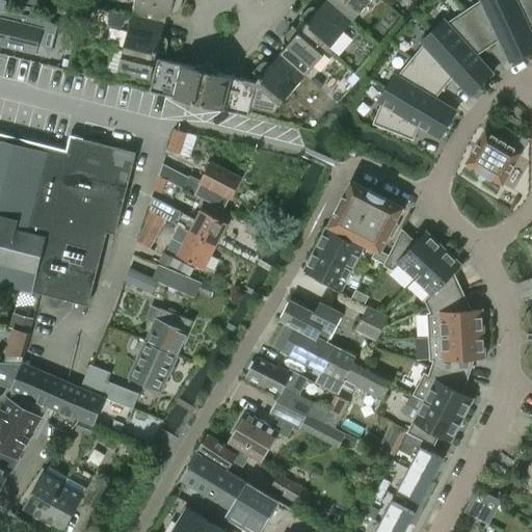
[(135,0),(132,16),(163,23),(166,11),(171,14),(176,12),(180,9),(182,0),(135,0)]
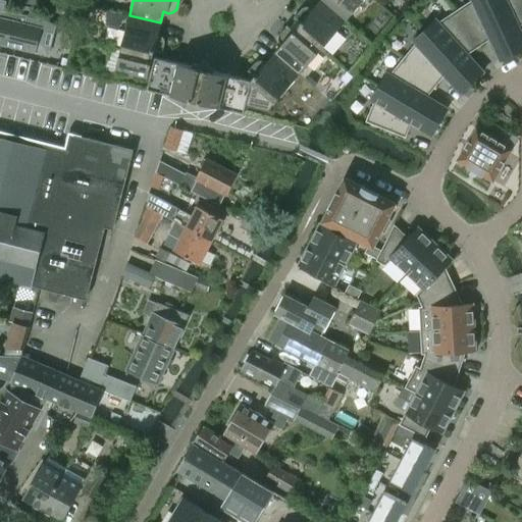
[(301,21),(297,27),(322,48),(345,21),(319,0),(312,9),(309,7),(305,6),(302,7),(294,16),(301,21)]
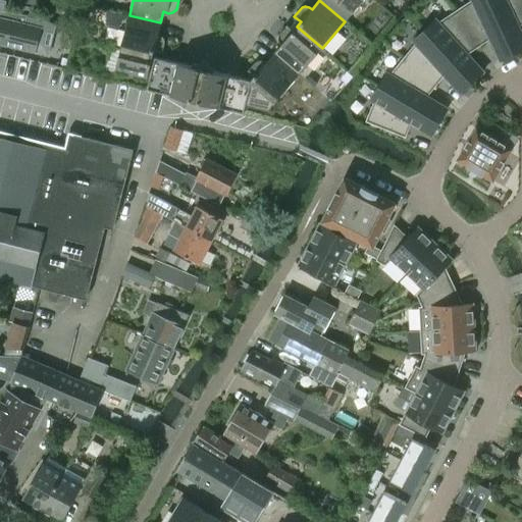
[(319,0),(345,21),(363,0),(319,0)]
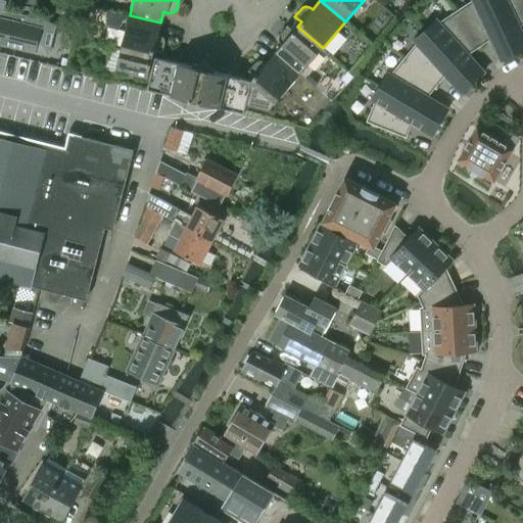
[(502,61),(516,54),(489,0),(472,0),(473,1),(457,12),(479,47),(491,40),(502,61)]
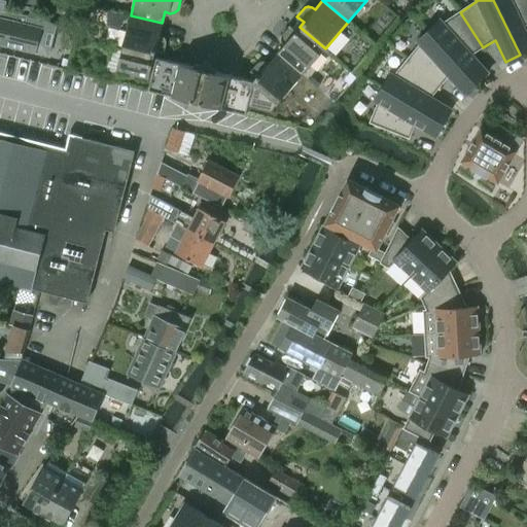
[(526,0),(493,0),(520,55),(526,50),(526,34),(523,26),(526,25),(526,0)]
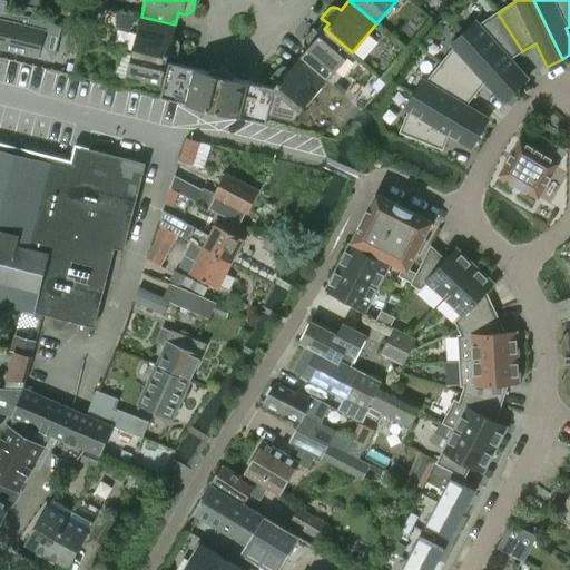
[(522,51),(498,13),(479,26),(477,22),(463,33),(516,90),(528,79),(510,59),(522,51)]
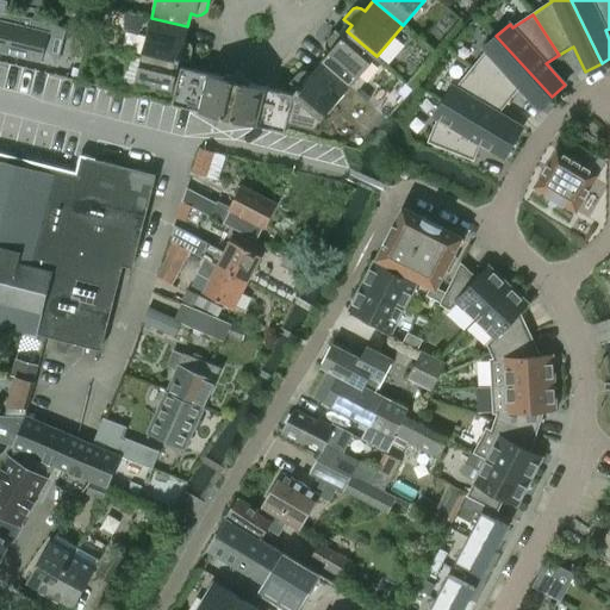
[(151,18),(142,57),(178,67),(178,66),(179,61),(190,63),(192,51),(192,45),(190,43),(185,39),(187,26),(151,18)]
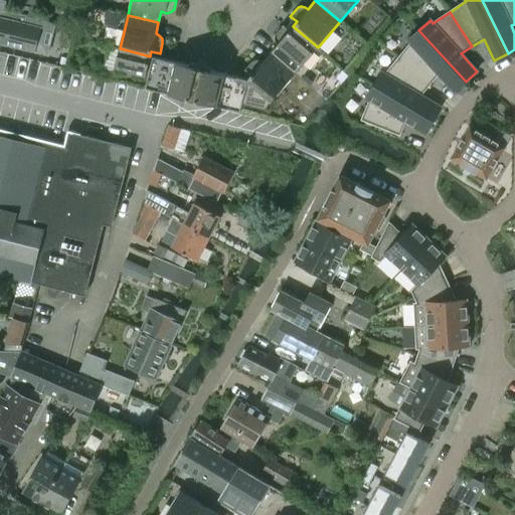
[(44,19),(27,16),(25,24),(0,17),(0,42),(48,54),(55,25),(44,19)]
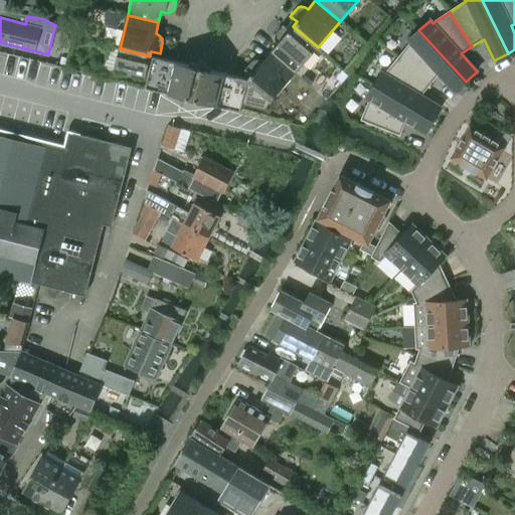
[(278,44),(270,53),(295,74),(318,47),(293,26),(289,30),(283,25),(276,32),(275,35),(275,37),(278,44)]
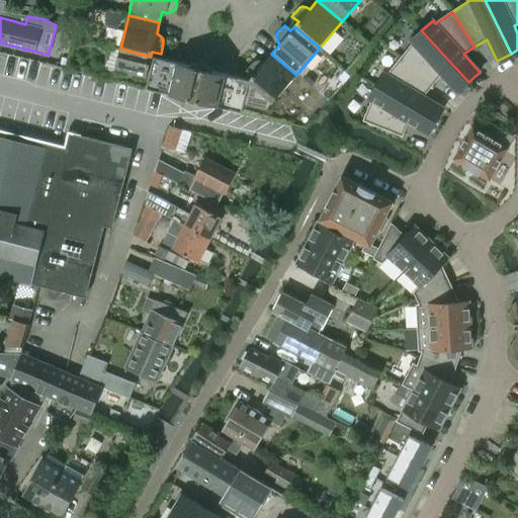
[(468,82),(421,30),(410,41),(413,44),(400,60),(432,86),(440,75),(457,93),(468,82)]
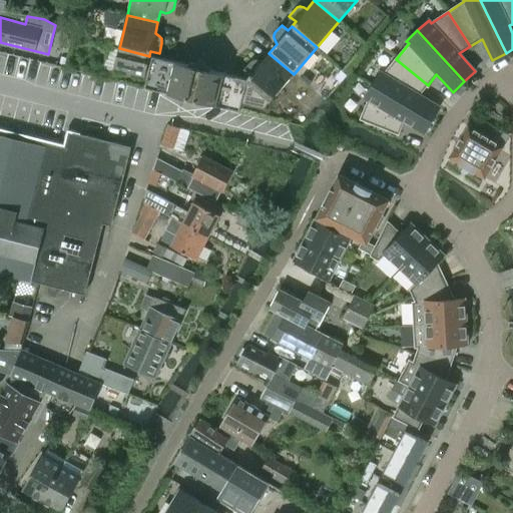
[(149,56),(119,48),(113,71),(146,79),(152,55),(149,55),(149,56)]
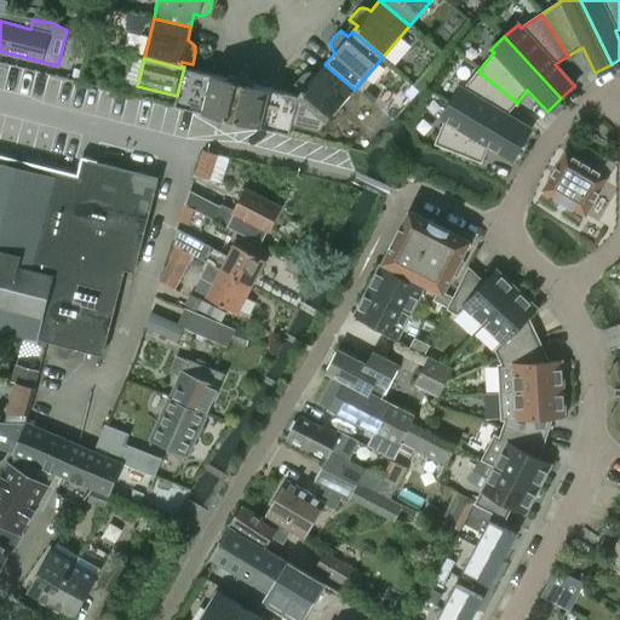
[(319,131),(355,90),(325,64),(315,74),(311,72),(306,72),(303,73),(293,84),(302,90),(298,95),(292,125),(319,131)]
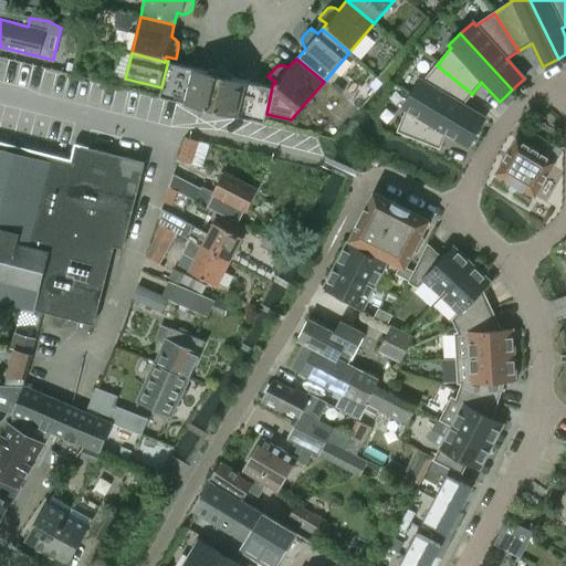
[(159,96),(186,103),(212,109),(264,122),(266,114),(272,86),(222,73),(168,61),(161,87),(159,96)]
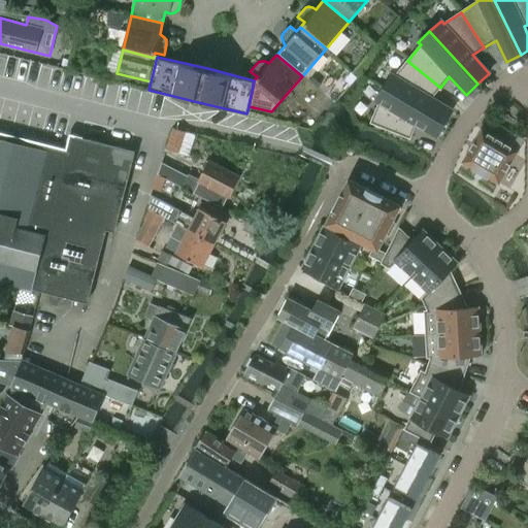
[(432,98),(440,88),(407,61),(395,76),(391,74),(384,88),(444,124),(453,110),(432,98)]
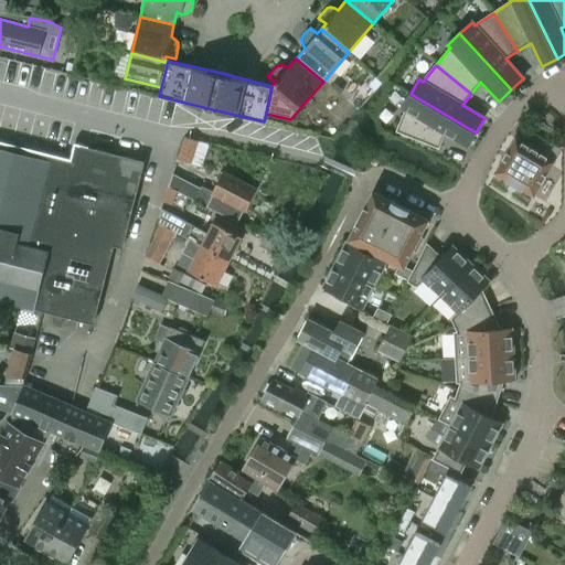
[(476,132),(411,94),(402,108),(405,110),(396,131),(438,149),(445,134),(467,147),(476,132)]
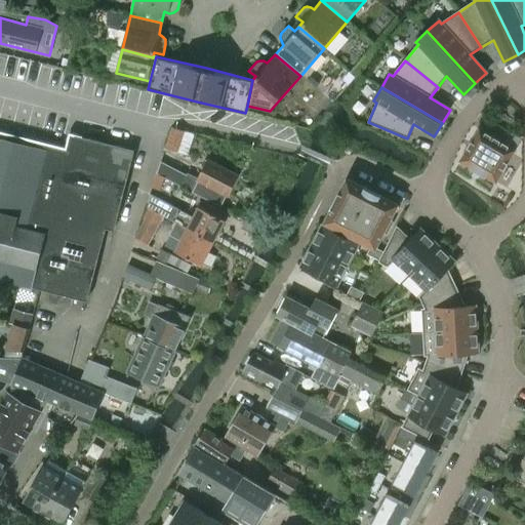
[(177,152),(185,131),(172,127),(166,148),(177,152)]
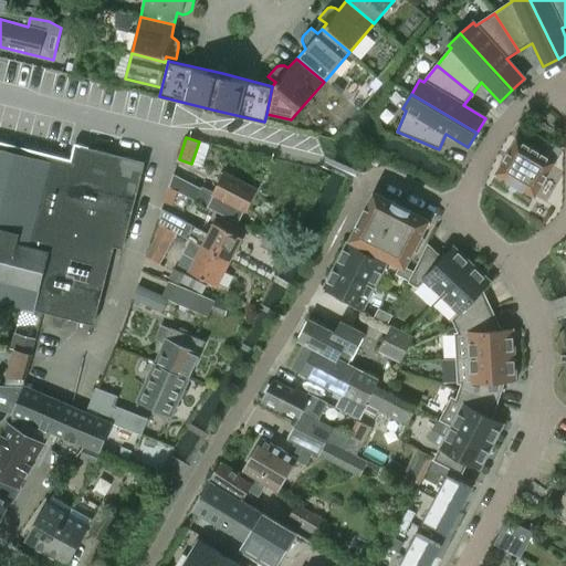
[(509,182),(509,181),(522,189),(522,190),(523,191),(524,190),(535,197),(555,163),(516,139),(496,174),(507,180),(506,181),(509,182)]
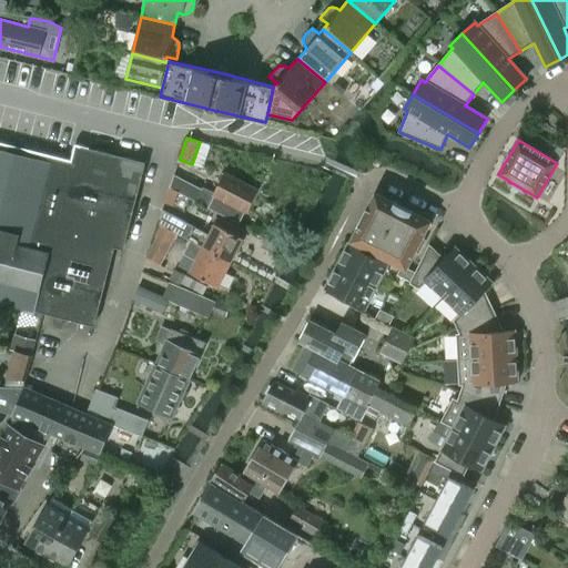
[(0,301),(93,325),(112,247),(122,250),(144,163),(75,146),(48,162),(0,150),(0,301)]
